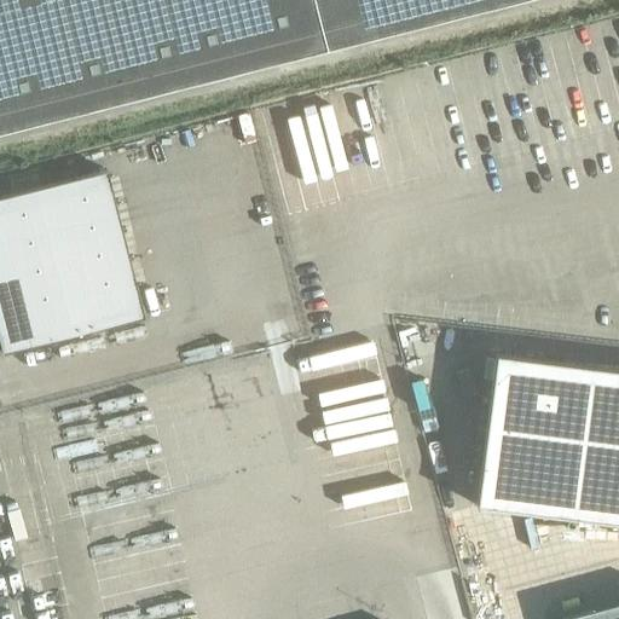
[(0,0),(0,132),(327,50),(519,0),(0,0)]
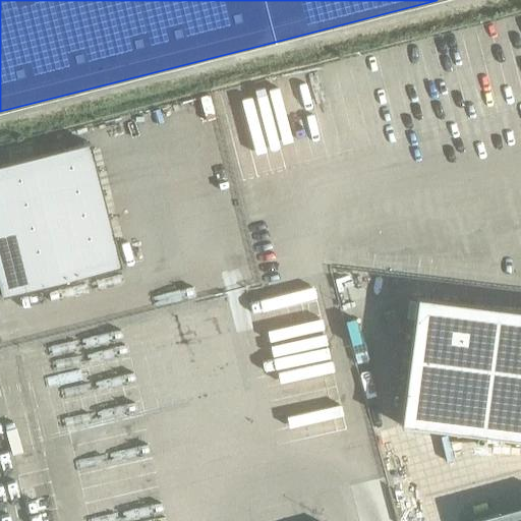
[(89,145),(0,166),(0,289),(2,297),(121,268),(89,145)]
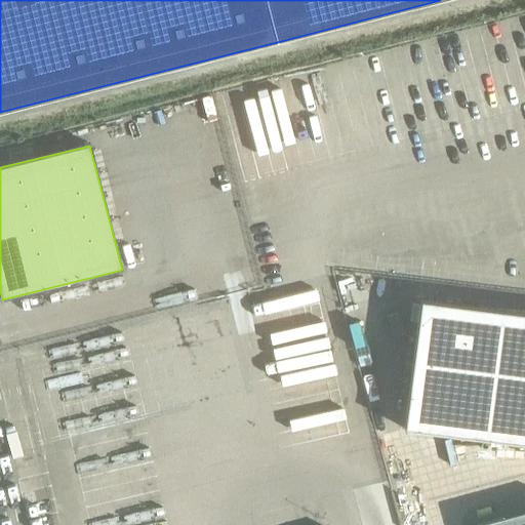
[(524,309),(421,295),(406,420),(524,436),(524,309)]
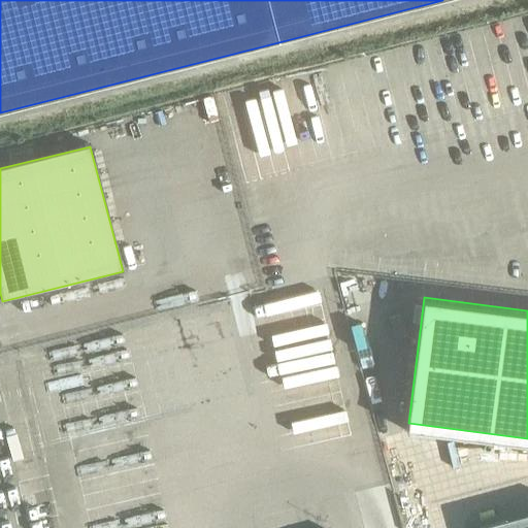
[(400,462),(399,434),(390,434),(391,447),(382,447),(382,462),(400,462)]
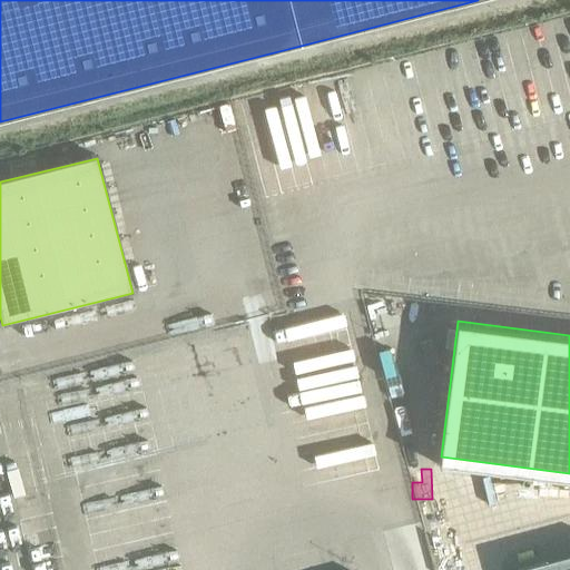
[(569,569),(569,557),(520,569),(569,569)]
